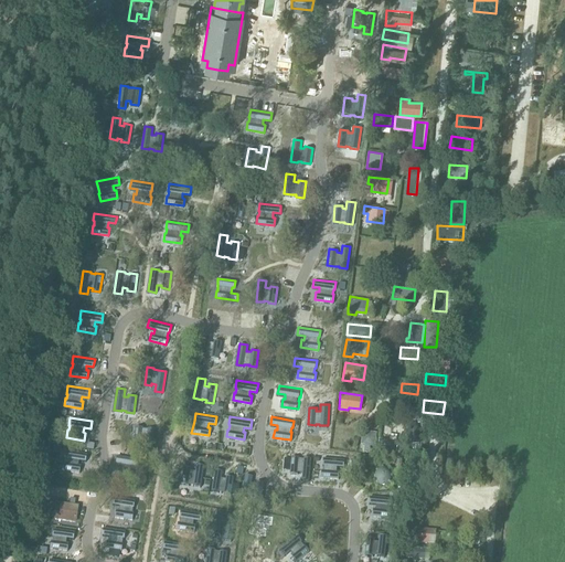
[(419,439),(417,424),(407,425),(408,441),(419,439)]
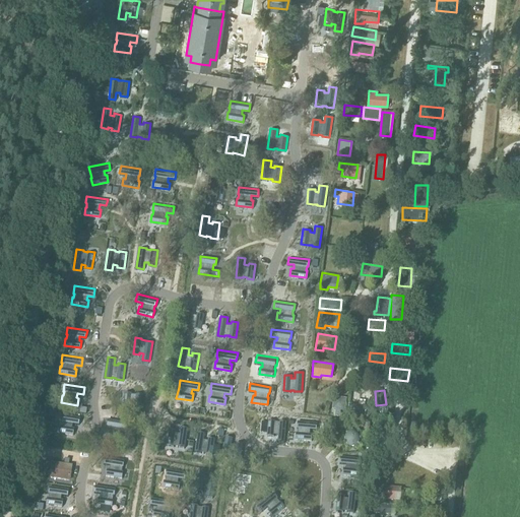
[(346,396),(333,394),(332,407),(344,408),(346,396)]
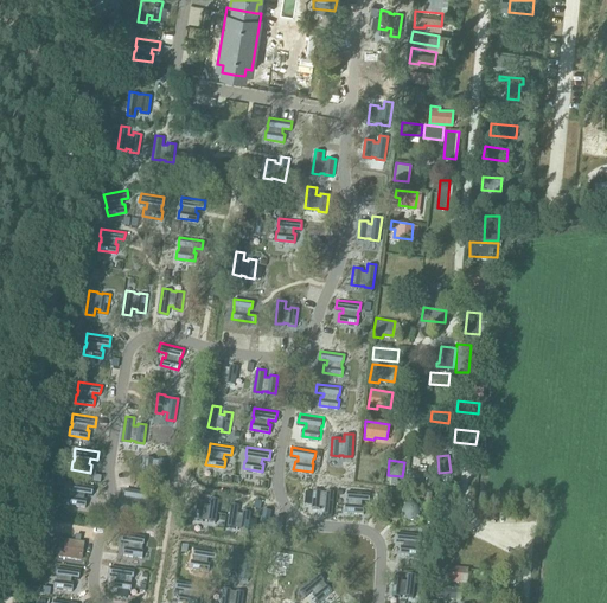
[(409,470),(409,479),(422,480),(423,472),(409,470)]
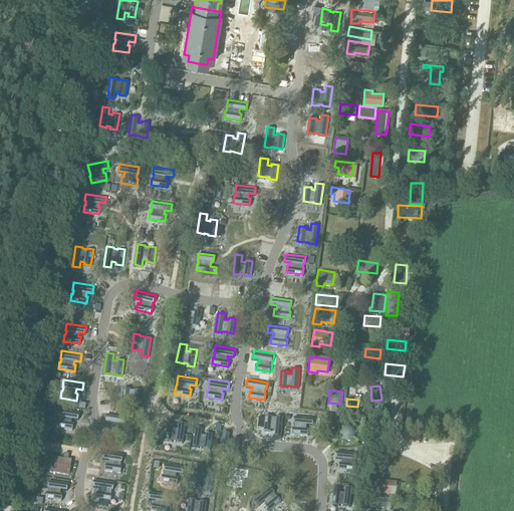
[(57,419),(56,426),(72,429),(73,422),(71,421),(71,418),(78,419),(79,412),(59,408),(58,415),(58,419),(57,419)]
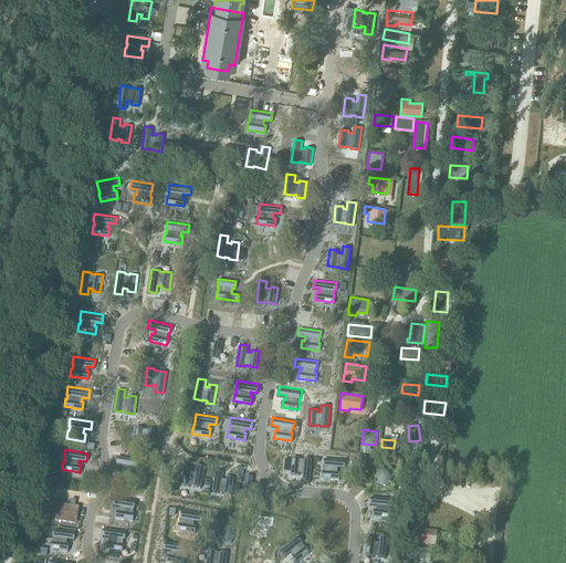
[(115,467),(114,475),(132,478),(133,470),(130,469),(130,465),(138,466),(139,458),(117,455),(116,462),(117,462),(116,467),(115,467)]
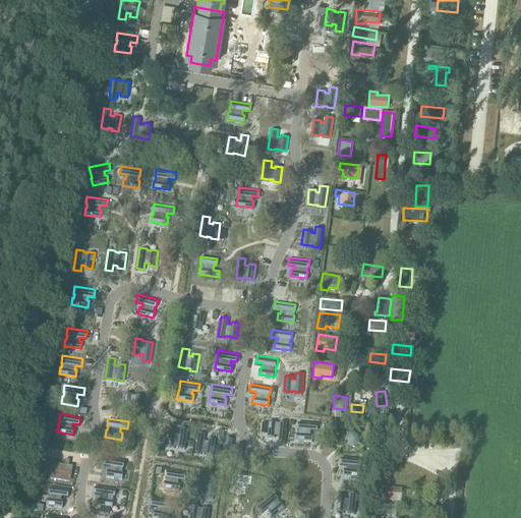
[(268,420),(267,436),(274,437),(274,435),(278,435),(277,441),(284,442),(286,421),(279,420),(279,421),(275,421),(275,420),(268,420)]
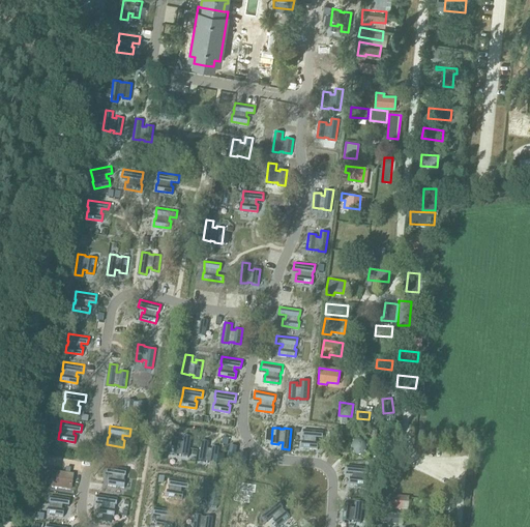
[(302,439),(301,446),(318,448),(318,441),(316,441),(317,437),(323,437),(323,430),(304,429),(303,436),(304,436),(303,440),(302,439)]
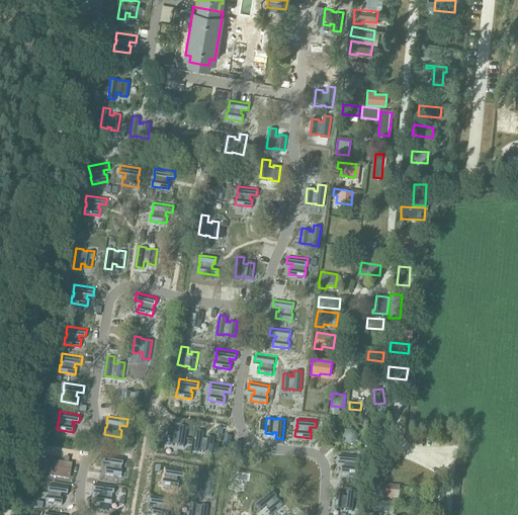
[(387,437),(383,422),(374,425),(379,440),(387,437)]
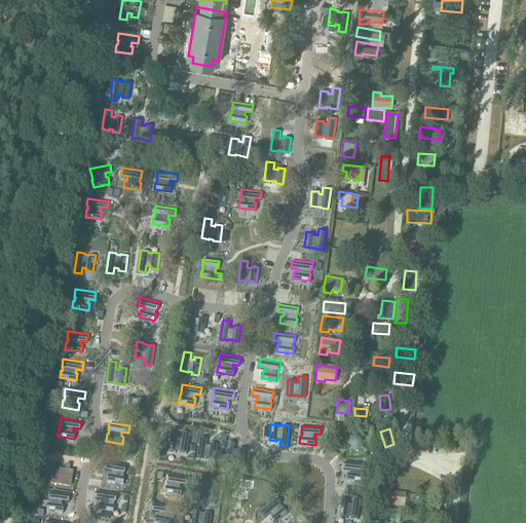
[(171,433),(168,449),(176,450),(176,449),(180,450),(187,451),(190,432),(183,431),(182,437),(178,437),(178,434),(171,433)]
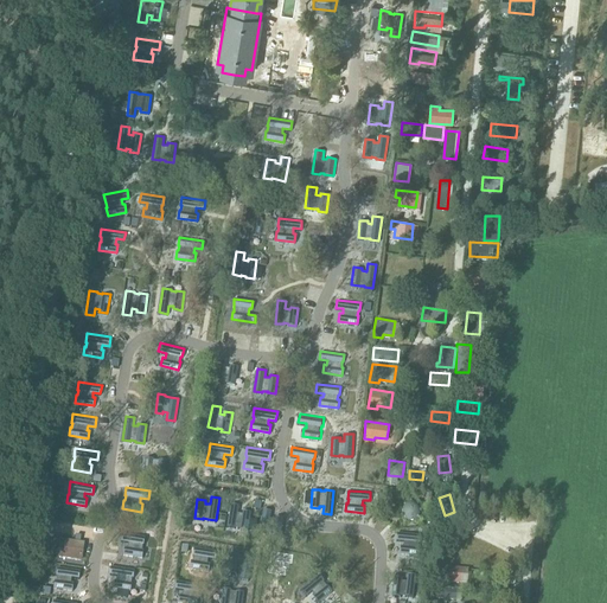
[(402,506),(404,512),(406,514),(409,517),(414,517),(420,514),(421,510),(421,505),(417,500),(413,498),(408,498),(404,501),(402,506)]
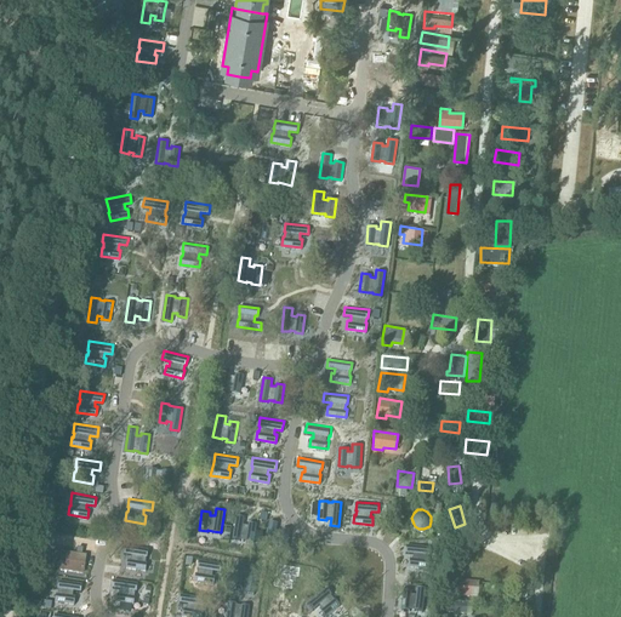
[(235,514),(232,537),(240,540),(240,538),(245,540),(245,541),(254,542),(257,523),(249,521),(248,524),(243,523),(244,515),(235,514)]
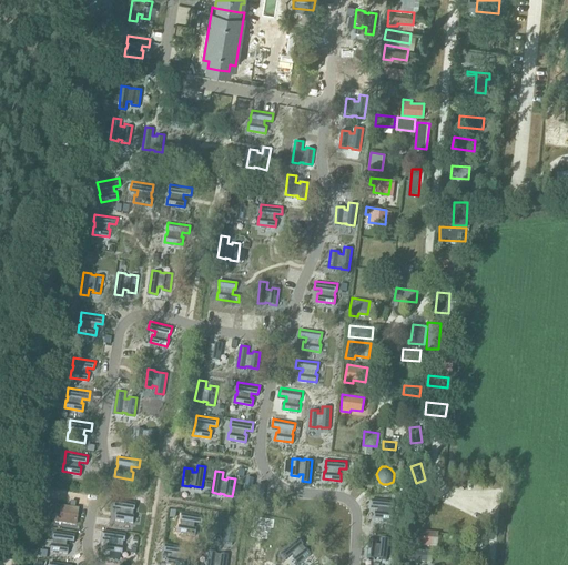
[(246,474),(243,496),(251,497),(251,496),(255,497),(255,498),(263,500),(265,482),(259,481),(257,483),(253,483),(254,475),(246,474)]
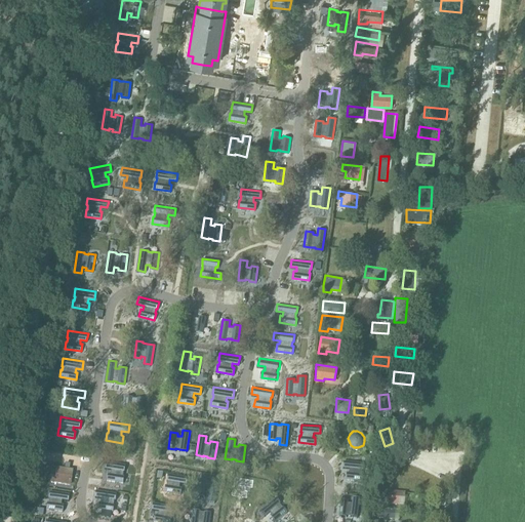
[(107,459),(106,467),(112,469),(112,472),(110,472),(109,479),(124,482),(125,475),(124,474),(125,471),(126,471),(127,464),(107,459)]
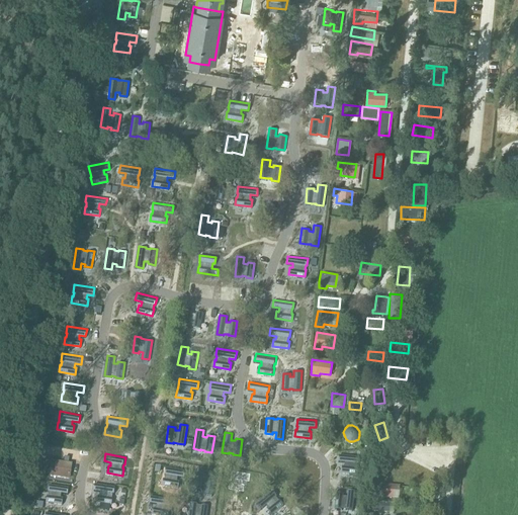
[(340,453),(339,460),(345,460),(344,464),(342,464),(341,471),(357,474),(358,466),(357,466),(358,462),(359,455),(340,453)]
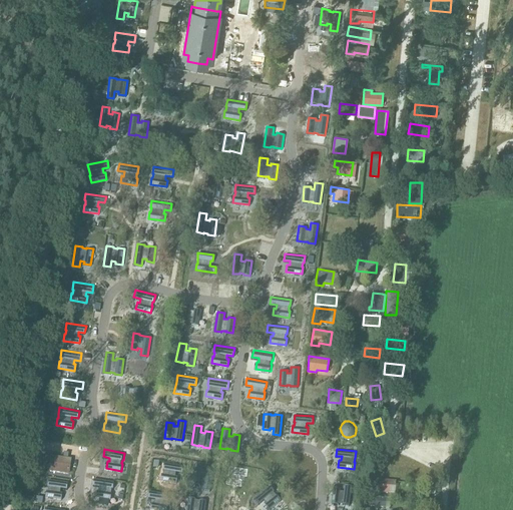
[(51,453),(48,468),(68,471),(71,455),(51,453)]
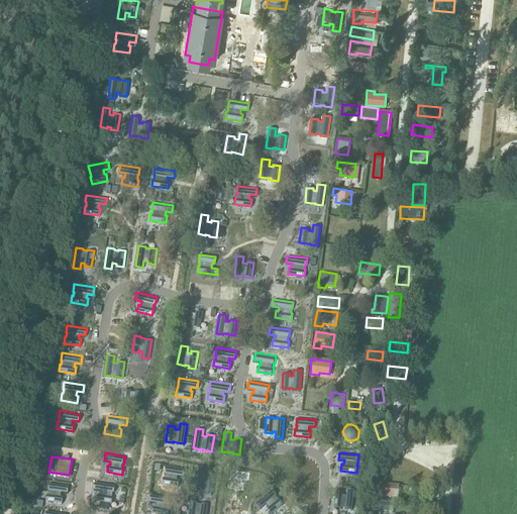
[(163,477),(162,484),(178,486),(179,479),(177,479),(178,475),(184,476),(185,469),(166,466),(164,473),(165,473),(164,477),(163,477)]
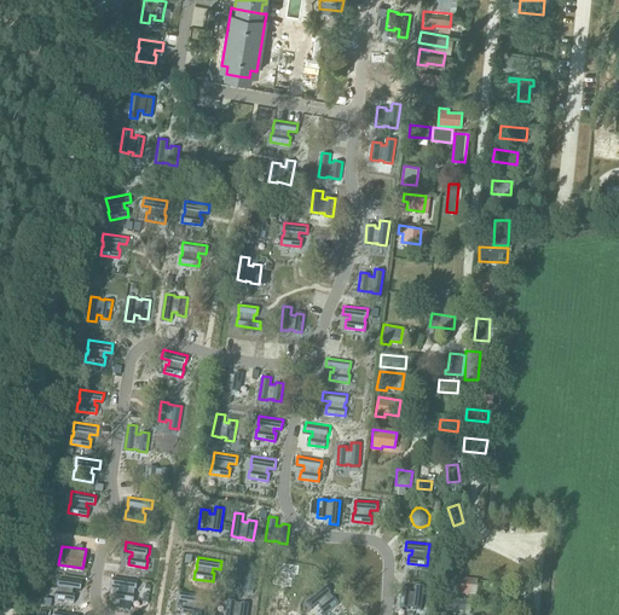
[(273,573),(272,581),(291,584),(293,575),(290,575),(291,570),(299,572),(300,563),(276,560),(275,568),(276,568),(275,573),(273,573)]
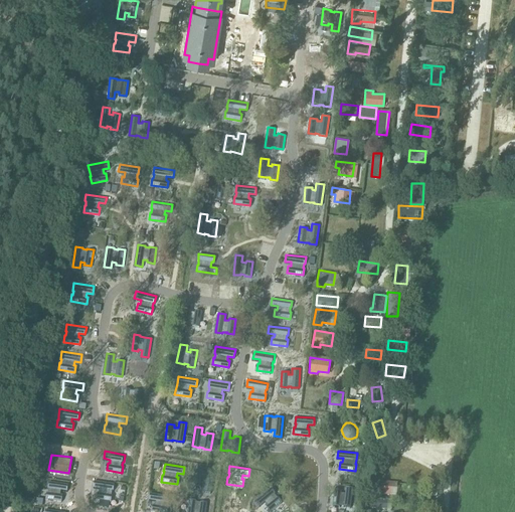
[(196,468),(194,484),(200,485),(201,482),(205,483),(204,489),(211,490),(214,471),(207,470),(203,470),(203,469),(196,468)]
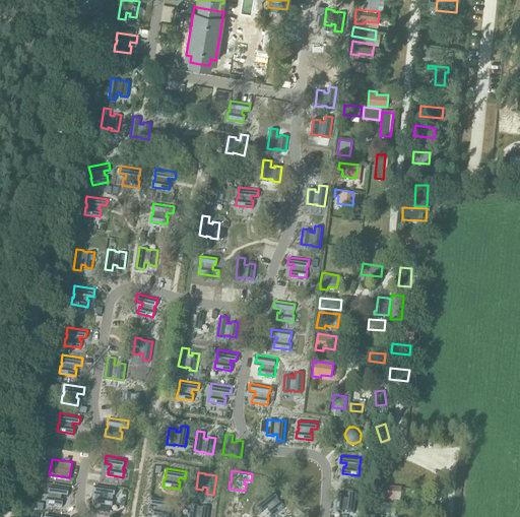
[(95,483),(94,491),(101,492),(100,496),(99,496),(98,503),(112,505),(114,498),(113,498),(113,494),(115,494),(116,487),(95,483)]
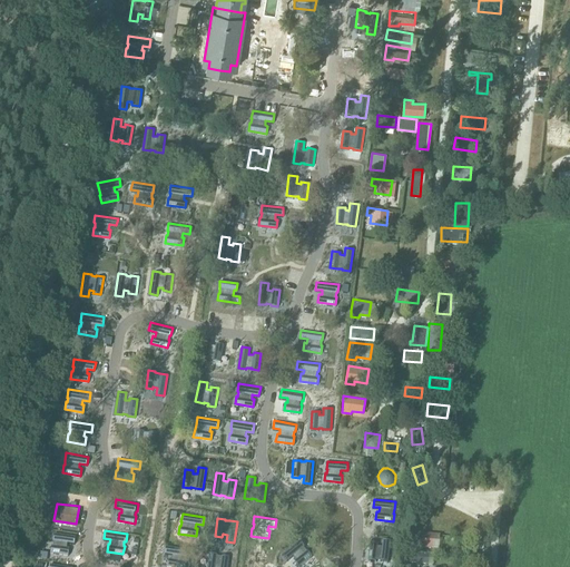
[(410,530),(409,543),(438,546),(440,534),(410,530)]
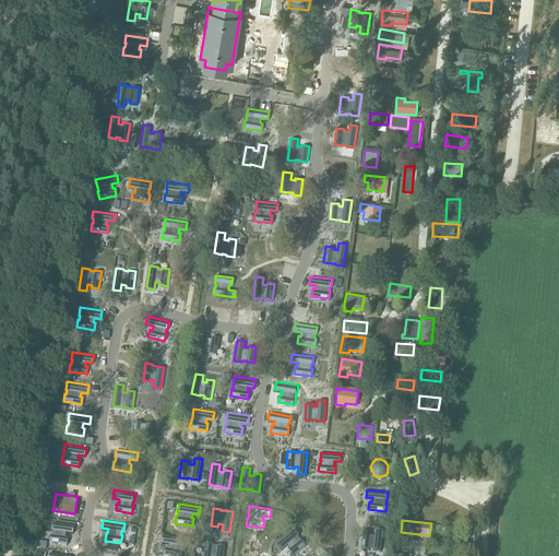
[(50,533),(49,541),(67,543),(68,535),(66,535),(67,531),(73,532),(74,524),(52,521),(51,529),(52,529),(51,533),(50,533)]
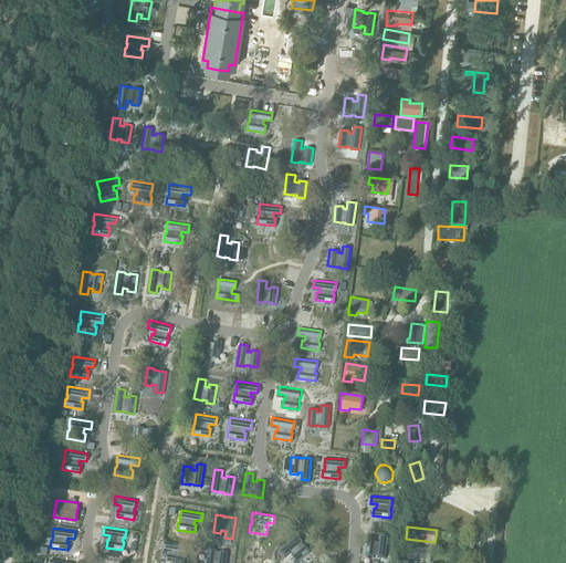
[(367,543),(365,554),(373,555),(373,554),(377,555),(385,556),(388,534),(380,533),(379,541),(375,540),(375,538),(368,537),(367,537),(367,543)]
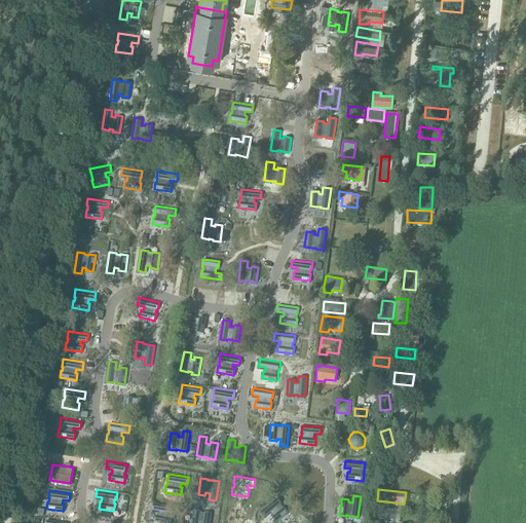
[(276,497),(260,511),(265,516),(270,512),(273,515),(271,516),(276,522),(288,512),(284,506),(283,507),(280,503),(282,502),(276,497)]
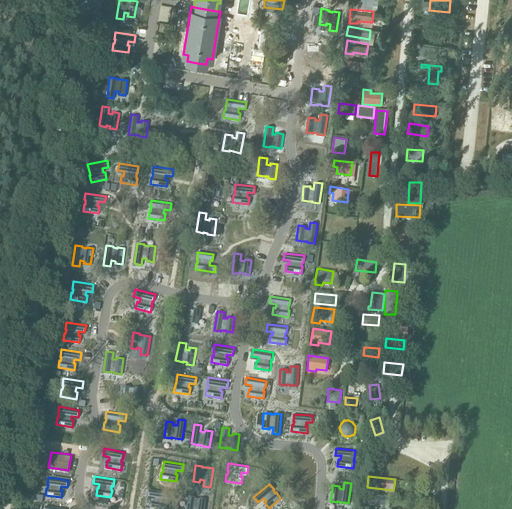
[(149,489),(147,496),(154,497),(153,501),(151,501),(150,508),(157,508),(165,508),(166,503),(165,503),(165,499),(167,499),(168,492),(149,489)]
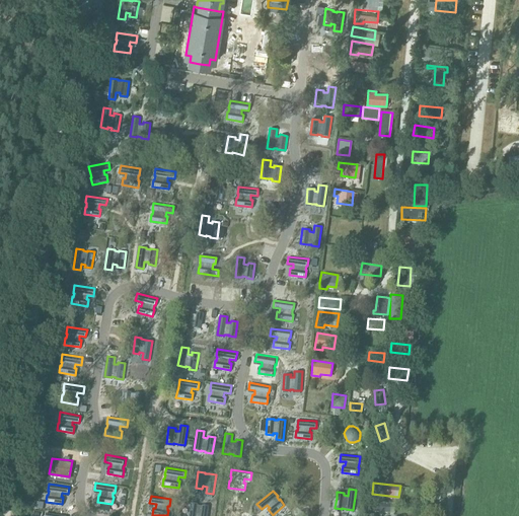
[(395,511),(396,502),(370,500),(369,513),(373,513),(373,509),(395,511)]
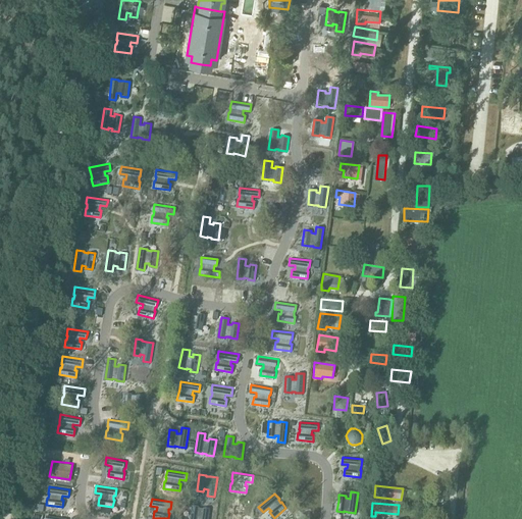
[(192,505),(190,518),(208,518),(210,508),(203,507),(203,508),(199,507),(199,506),(192,505)]
